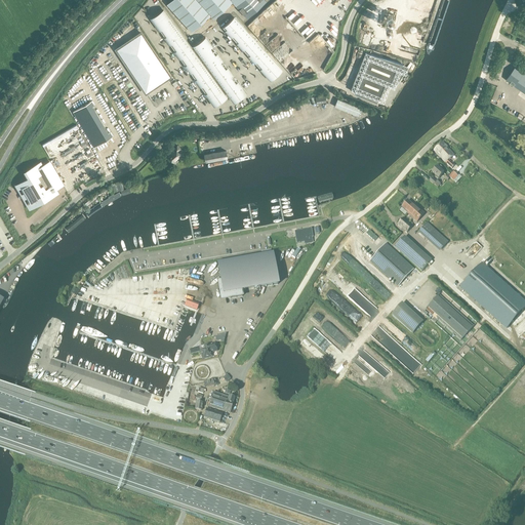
[(236,5),(241,0),(170,0),(166,4),(192,32),(210,14),(213,18),(232,2),(236,5)]
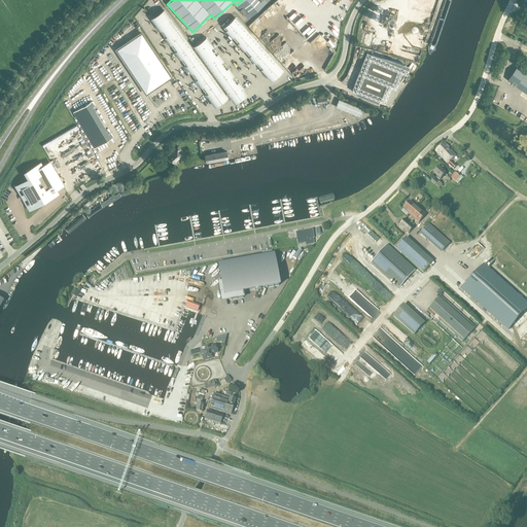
[(235,100),(245,93),(206,38),(192,47),(167,11),(153,21),(215,104),(230,94),(235,100)]
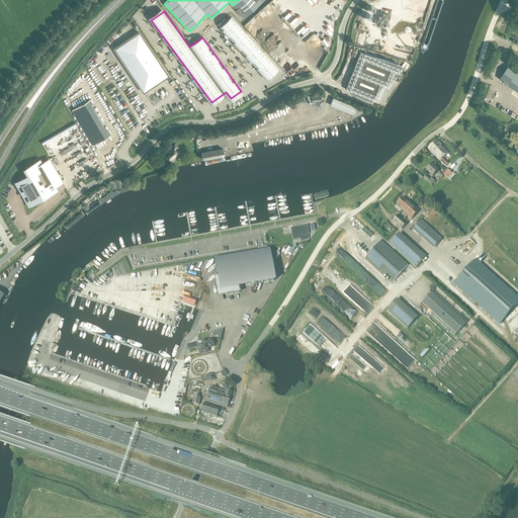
[(222,27),(267,78),(277,68),(232,17),(222,27)]
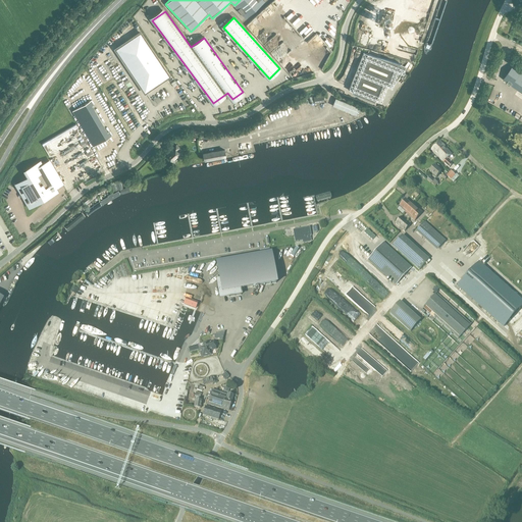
[(169,75),(141,33),(116,48),(145,92),(169,75)]
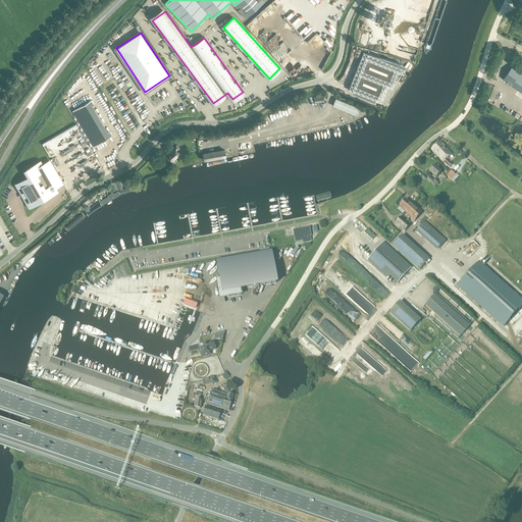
[(368,53),(353,92),(374,101),(400,62),(368,53)]
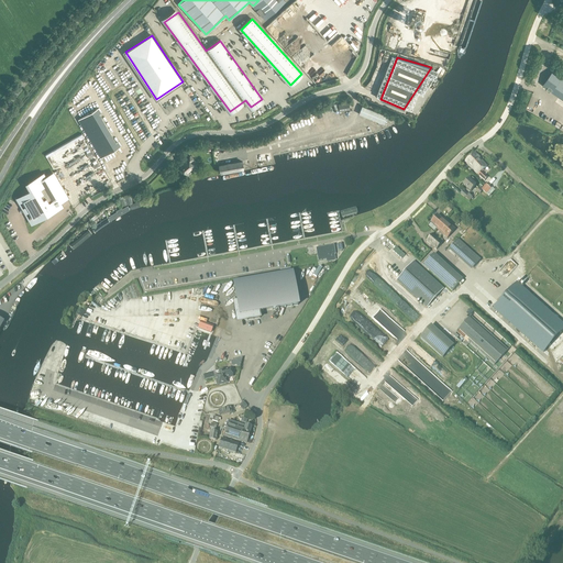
[(562,79),(552,72),(542,85),(562,99),(562,79)]
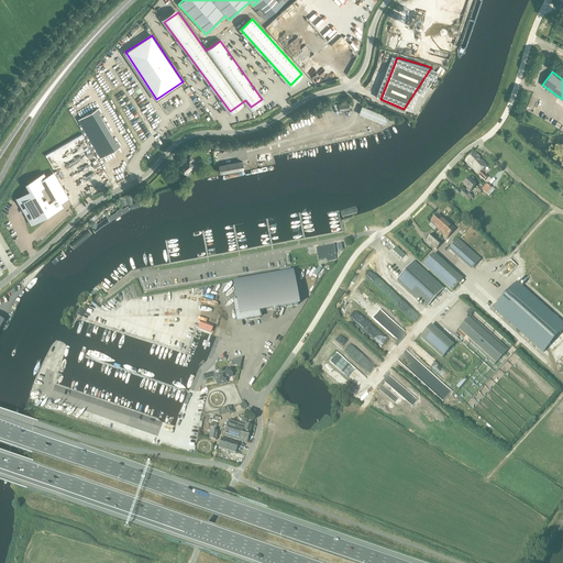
[(394,119),(395,113),(374,105),(372,111),(394,119)]
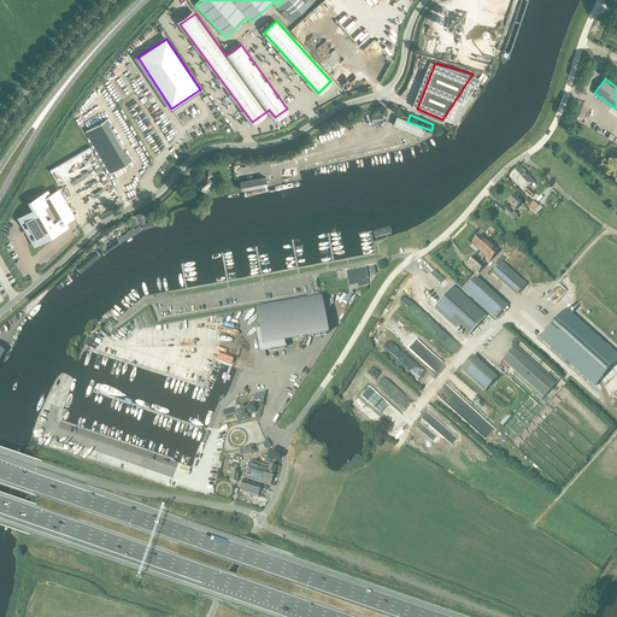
[(107,118),(86,131),(111,174),(133,160),(129,154),(128,156),(109,124),(111,123),(107,118)]
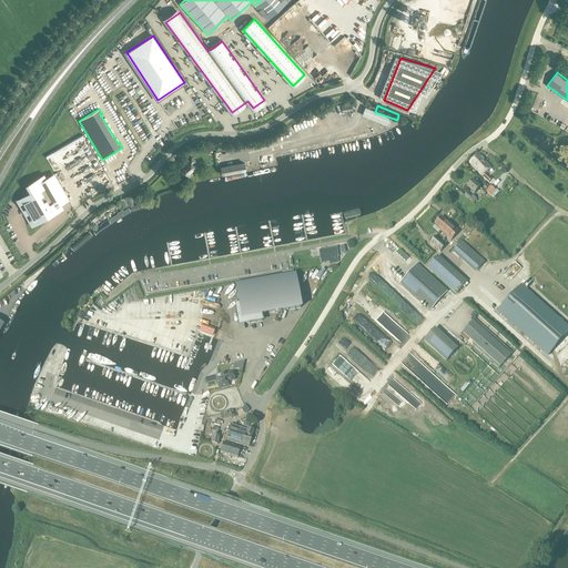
[(482,178),(486,173),(492,168),(479,153),(468,163),(476,172),(482,178)]
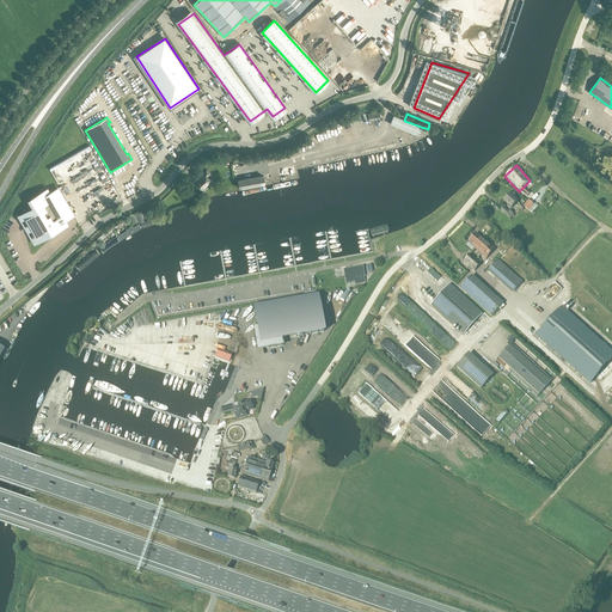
[(207,176),(210,173),(208,170),(197,177),(200,179),(199,181),(196,182),(201,189),(210,181),(207,176)]
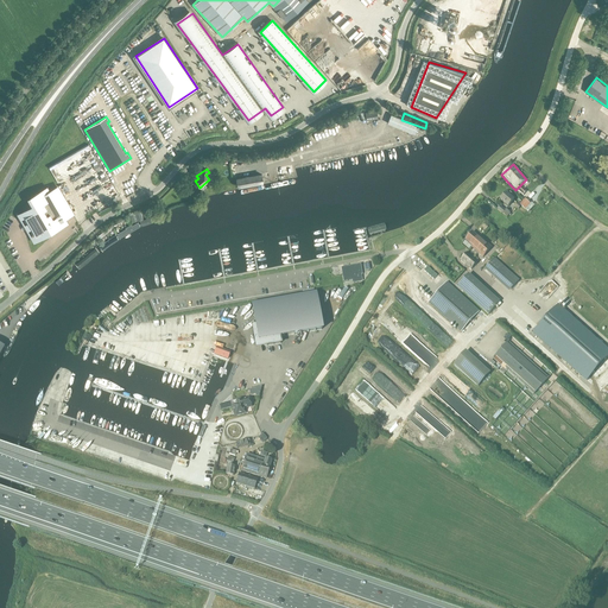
[(297,179),(266,185),(267,191),(298,185),(297,179)]
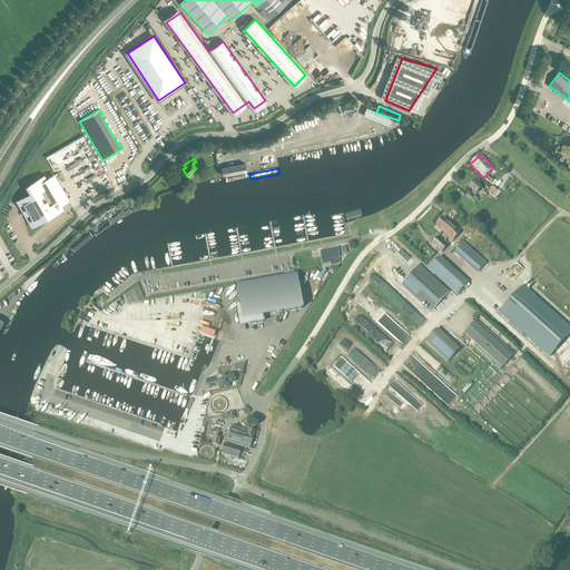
[(251,179),(249,174),(222,179),(223,184),(251,179)]
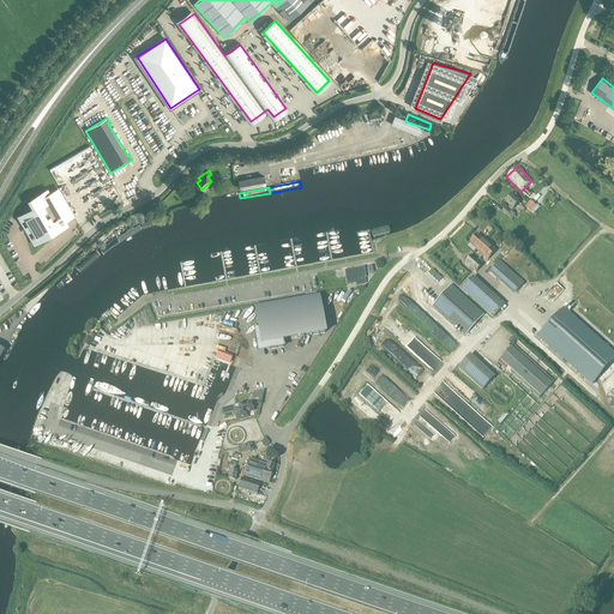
[(37,208),(24,216),(38,240),(62,226),(60,222),(73,215),(58,190),(46,197),(44,193),(32,200),(37,208)]
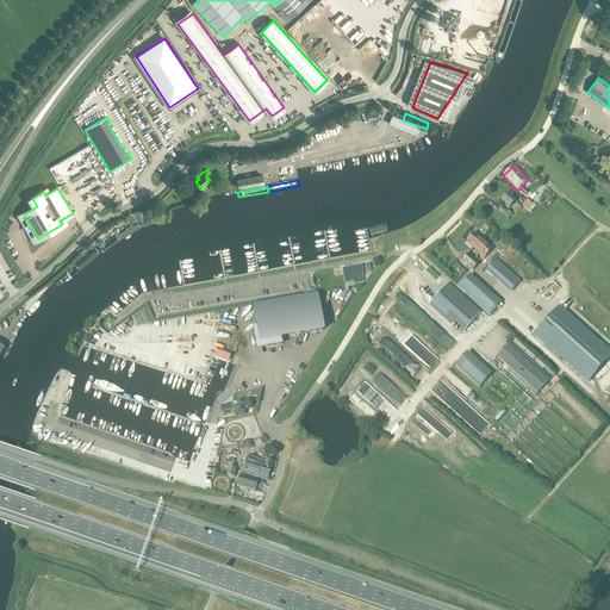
[(514,195),(510,193),(509,195),(508,194),(503,201),(510,207),(516,201),(514,199),(515,197),(514,197),(514,195)]
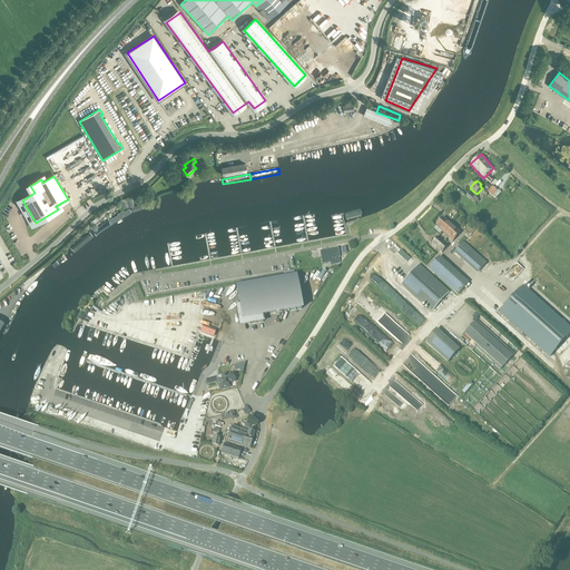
[(492,187),(488,192),(492,196),(497,190),(492,187)]
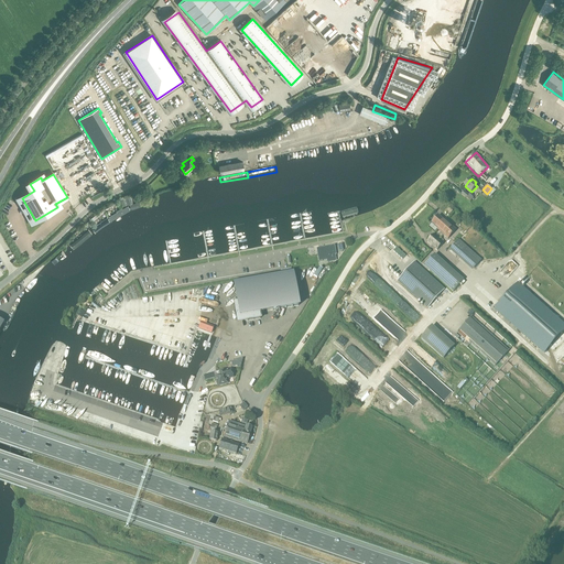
[(484,192),(479,188),(477,192),(480,195),(481,194),(485,197),(487,195),(484,192)]
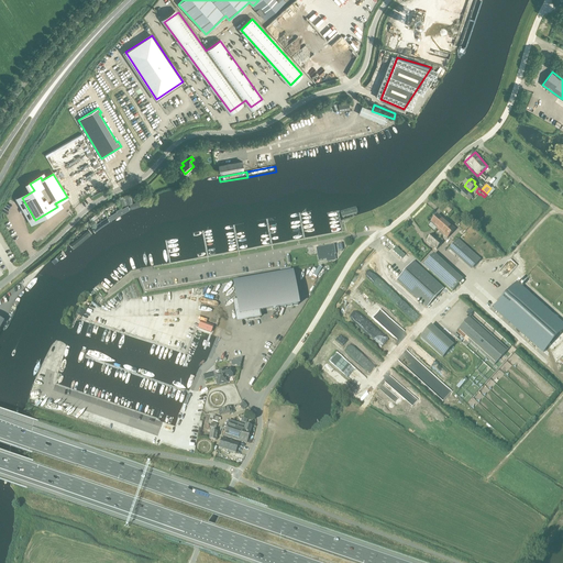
[(463,190),(461,194),(470,202),(473,198),(468,194),(467,195),(463,190)]
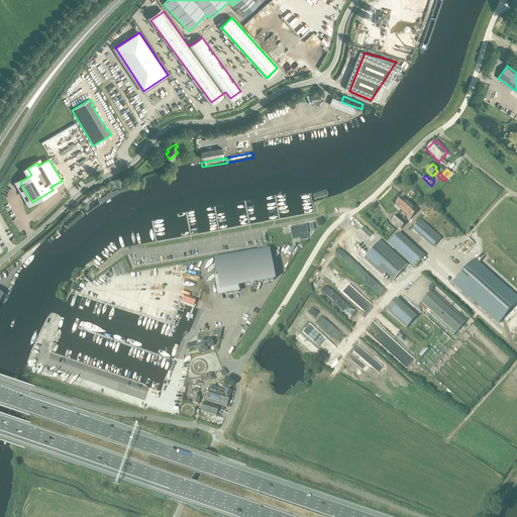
[(138,190),(136,184),(135,184),(119,190),(122,195),(138,190)]
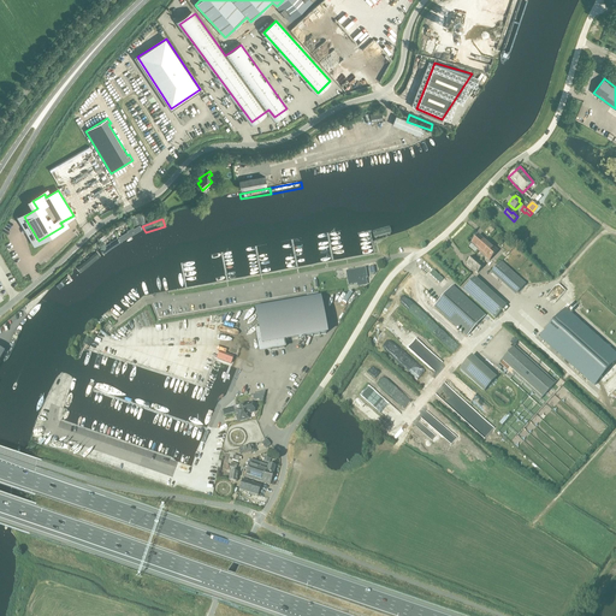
[(122,246),(146,232),(142,226),(118,238),(122,246)]
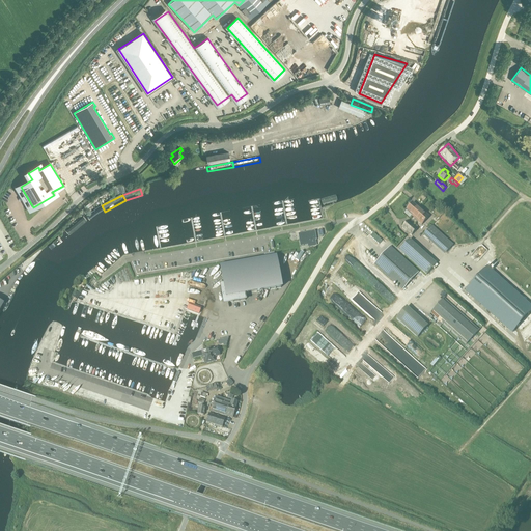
[(90,203),(92,205),(99,199),(99,197),(98,196),(90,203)]
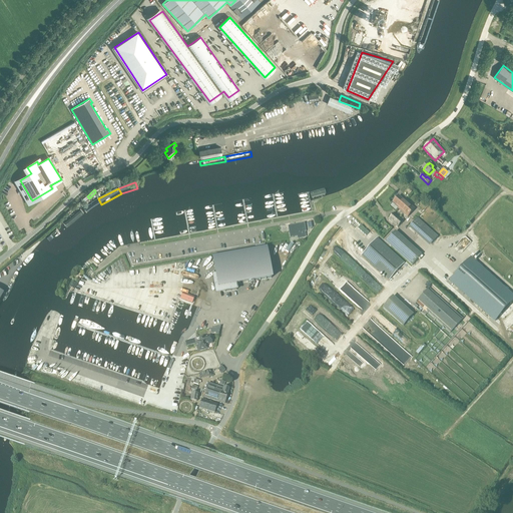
[(310,193),(312,198),(326,194),(324,189),(310,193)]
